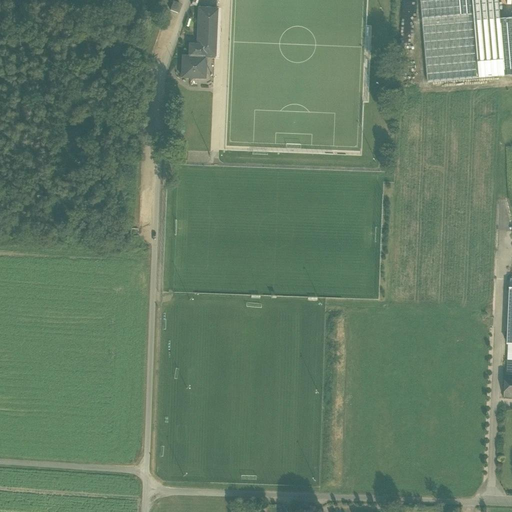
[(472,0),(420,0),(422,18),(473,14),(472,0)]
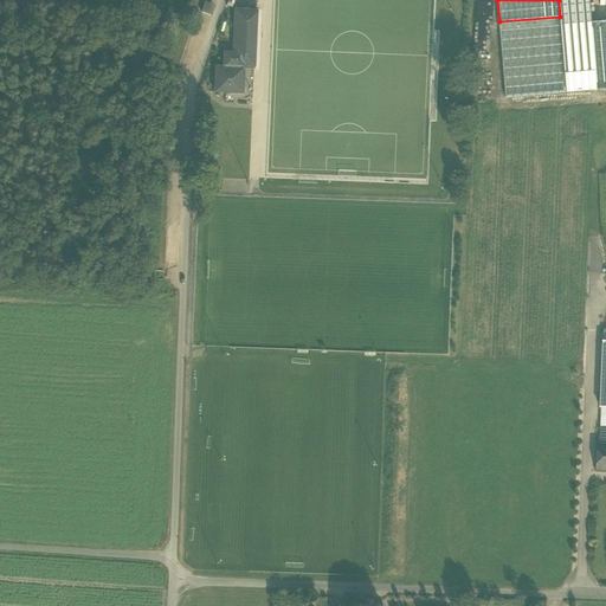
[(590,0),(559,0),(560,17),(565,73),(595,71),(590,0)]
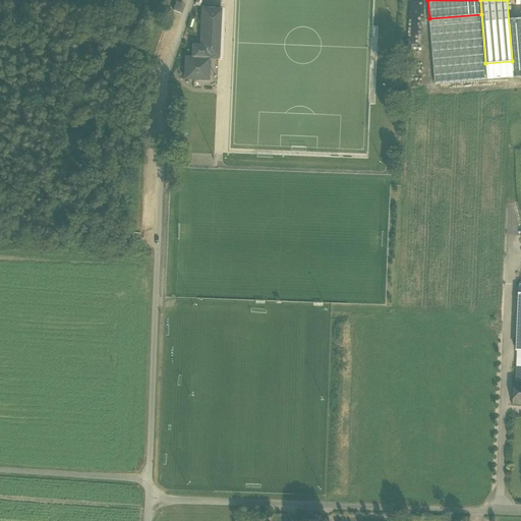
[(183,6),(175,3),(172,11),(180,14),(183,6)]
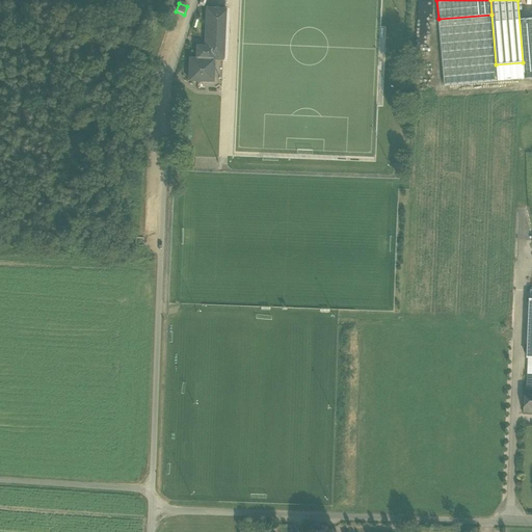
[(203,42),(219,42),(220,17),(225,17),(225,9),(204,8),(203,42)]
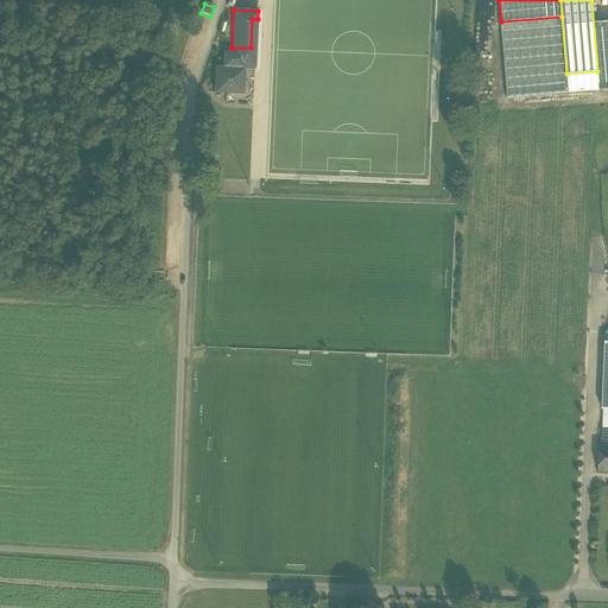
[(568,83),(567,74),(562,17),(501,21),(507,95),(568,90),(568,83)]
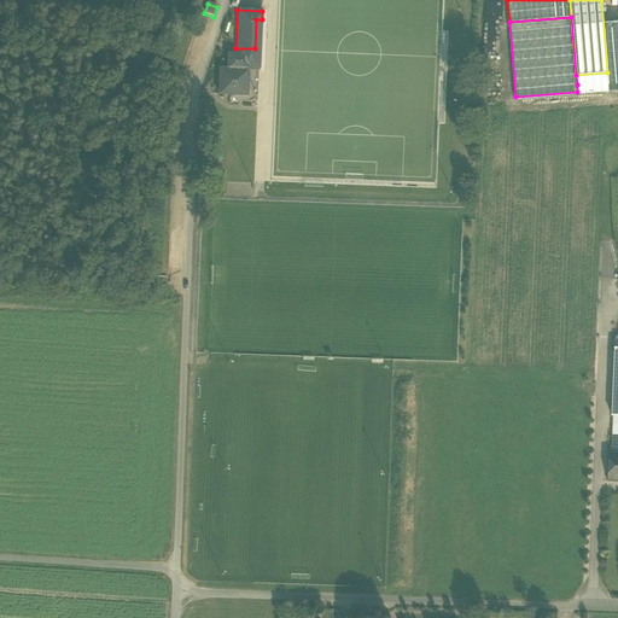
[(255,54),(235,54),(226,54),(226,69),(246,70),(260,70),(260,62),(255,62),(255,54)]
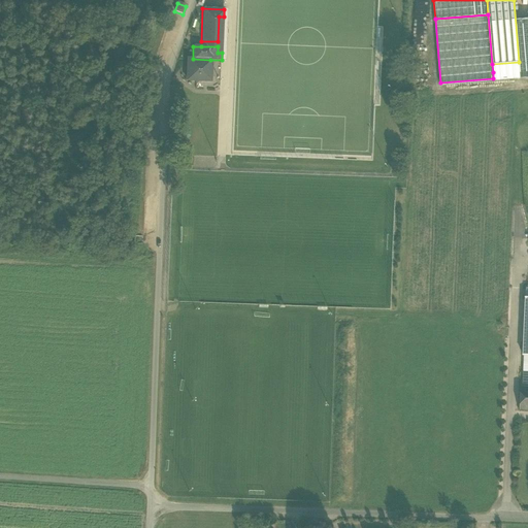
[(210,60),(193,59),(187,59),(187,80),(210,80),(210,60)]
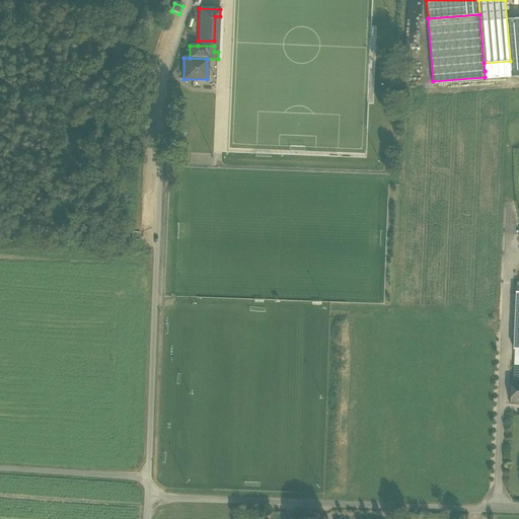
[(485,71),(511,69),(510,61),(484,63),(485,71)]
